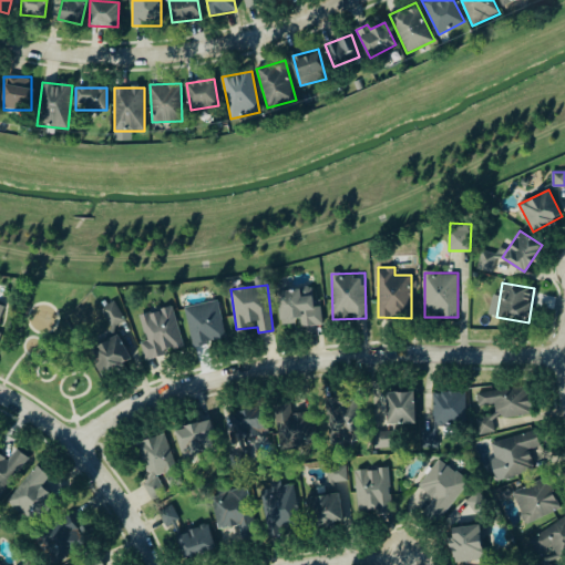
[(310,288),(277,291),(280,322),(300,320),(300,326),(322,324),(320,306),(312,307),(310,288)]
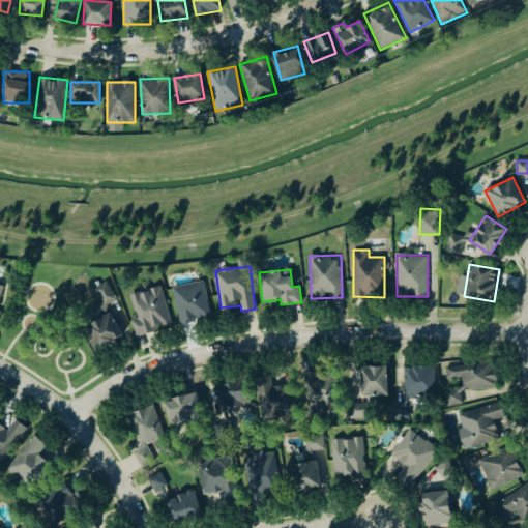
[(115,299),(107,282),(95,287),(104,304),(115,299)]
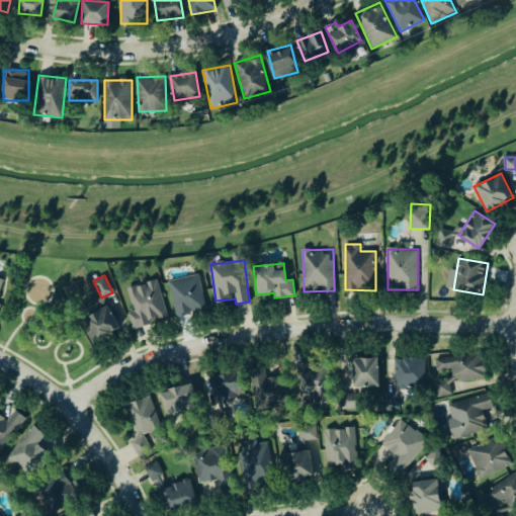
[(170,279),(176,314),(204,310),(199,275),(170,279)]
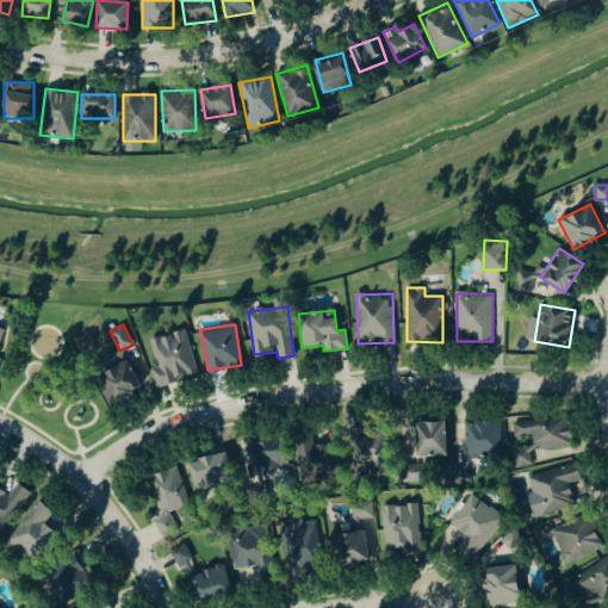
[(160,384),(197,376),(186,329),(149,337),(160,384)]
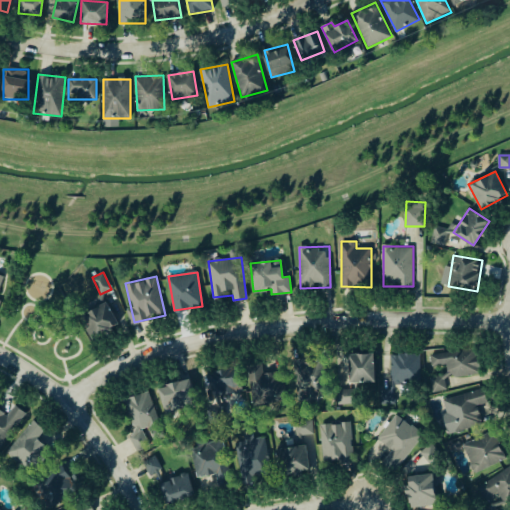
[(120,326),(106,301),(79,316),(93,340),(120,326)]
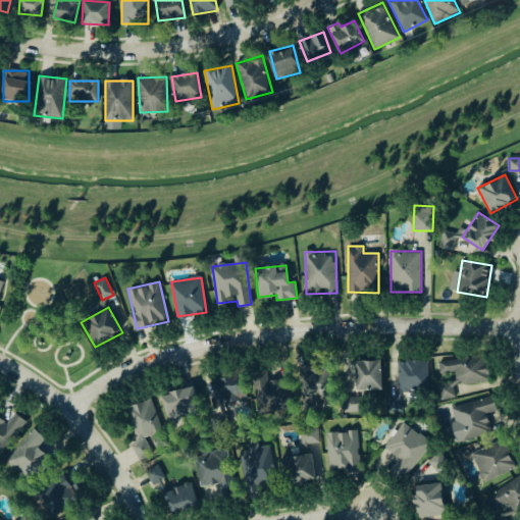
[(488,380),(486,355),(438,360),(440,375),(455,373),(456,384),(488,380)]
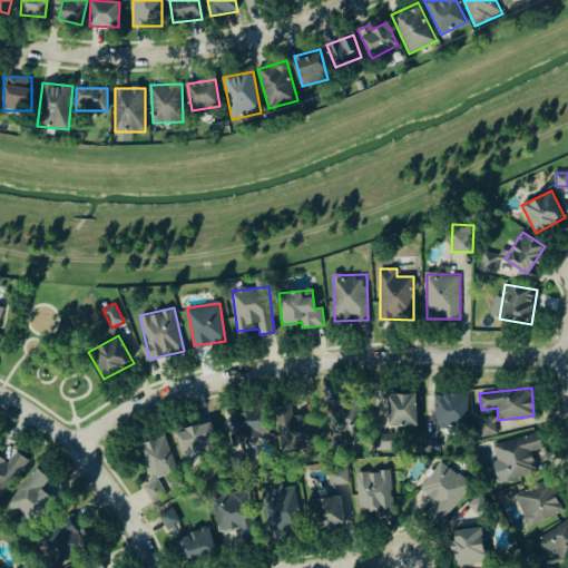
[(436,433),(424,433),(424,449),(442,448),(441,422),(469,422),(468,392),(434,393),(436,433)]
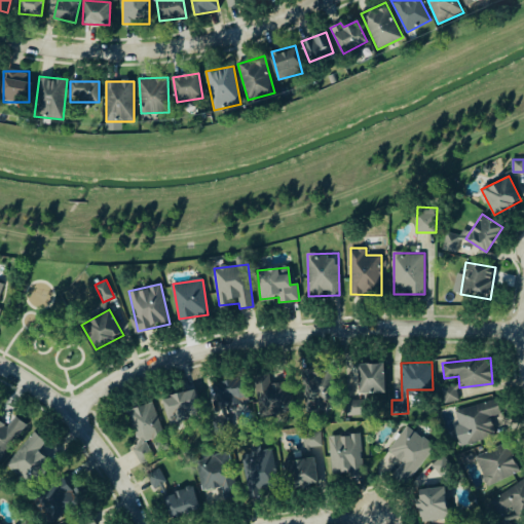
[(384,363),(358,363),(358,393),(384,391),(384,363)]
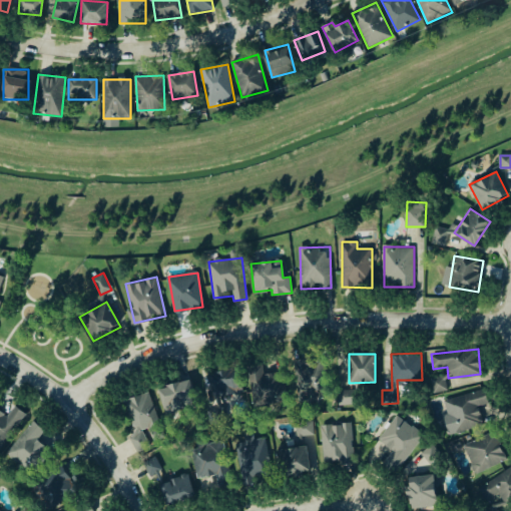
[(328,397),(326,358),(296,359),(297,398),(328,397)]
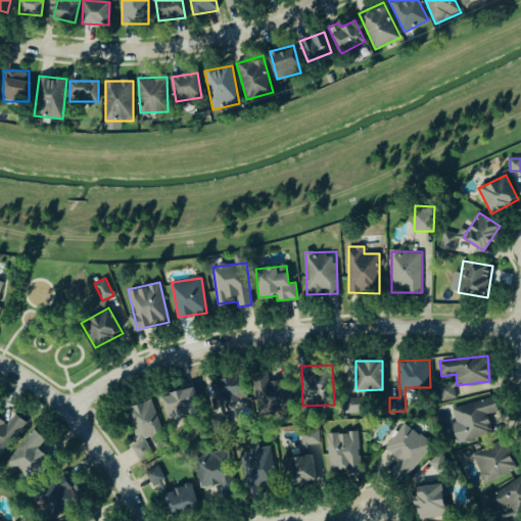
[(289,378),(269,381),(268,371),(253,372),(257,413),(293,409),(289,378)]
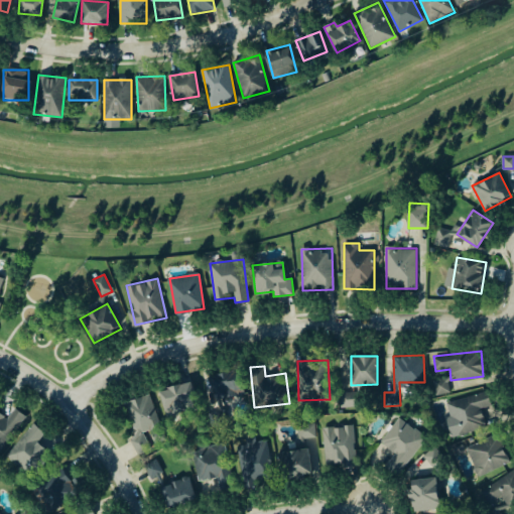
[(211,374),(215,399),(243,394),(239,370),(211,374)]
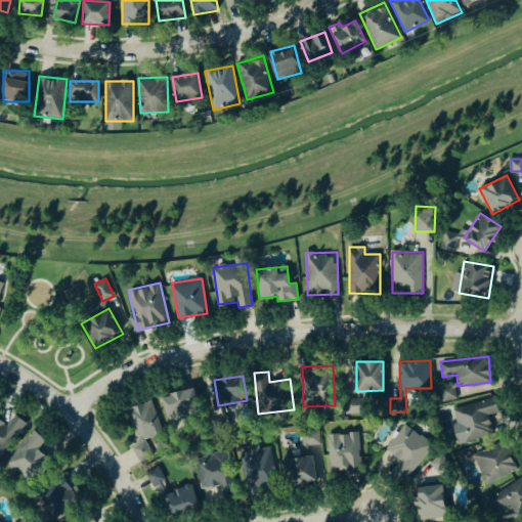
[(164,397),(173,421),(204,408),(193,385),(164,397)]
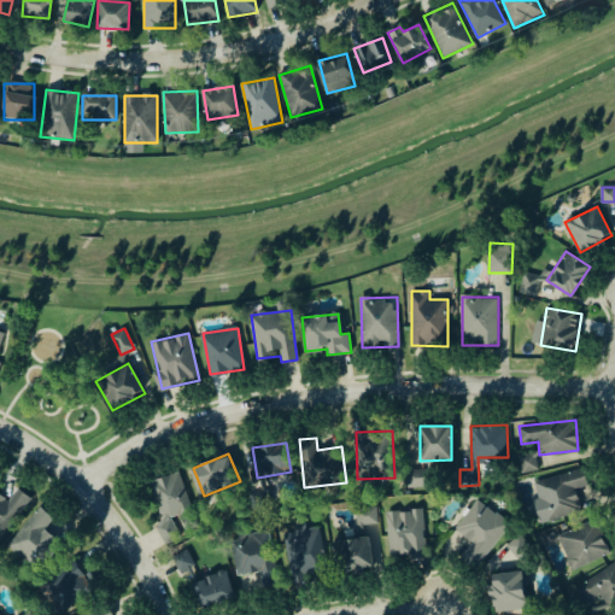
[(431,468),(409,468),(409,486),(431,487),(431,468)]
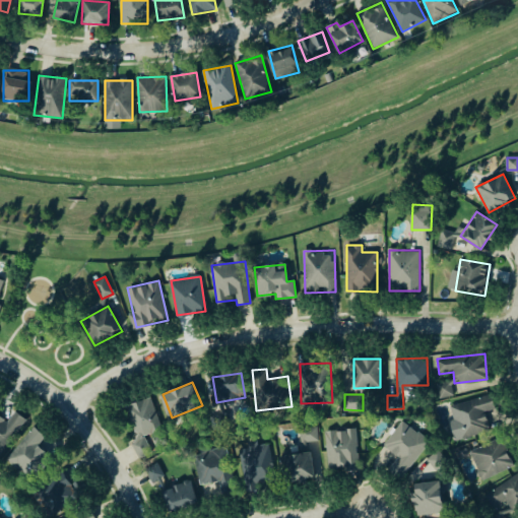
[(451,405),(460,439),(486,432),(480,413),(495,409),(491,394),(451,405)]
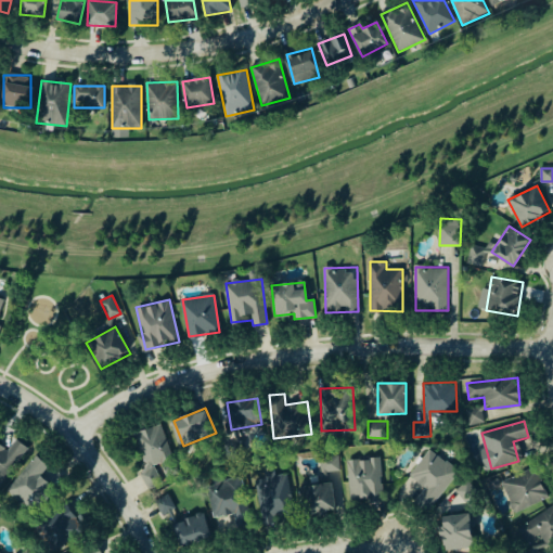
[(136,433),(145,463),(170,454),(161,424),(136,433)]
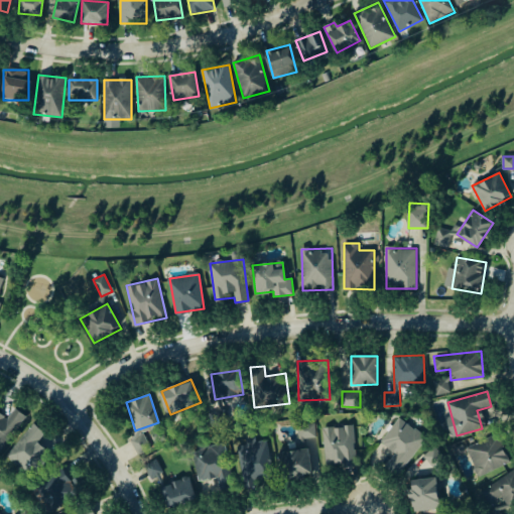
[(5,418),(0,413),(0,448),(27,417),(15,406),(5,418)]
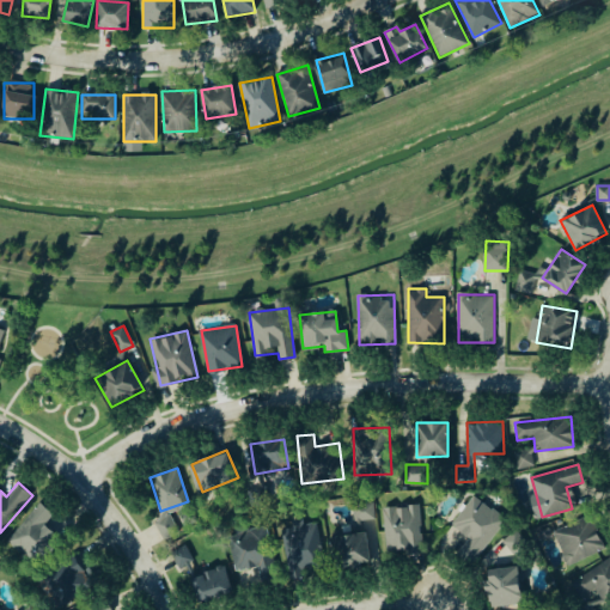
[(470,566),(505,520),(473,495),(451,524),(469,538),(456,554),(470,566)]
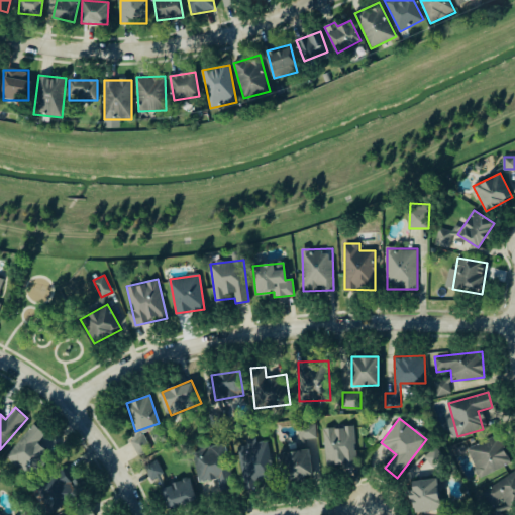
[(5,453),(29,477),(58,447),(34,424),(5,453)]
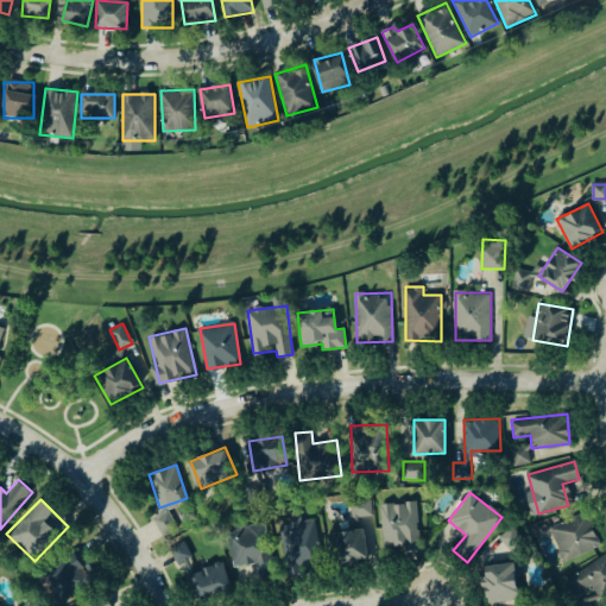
[(352,500),(353,518),(372,516),(371,499),(352,500)]
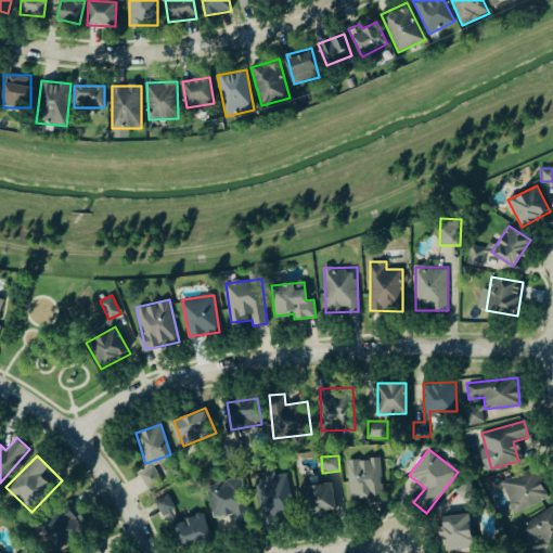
[(349,503),(382,501),(381,458),(348,460),(349,503)]
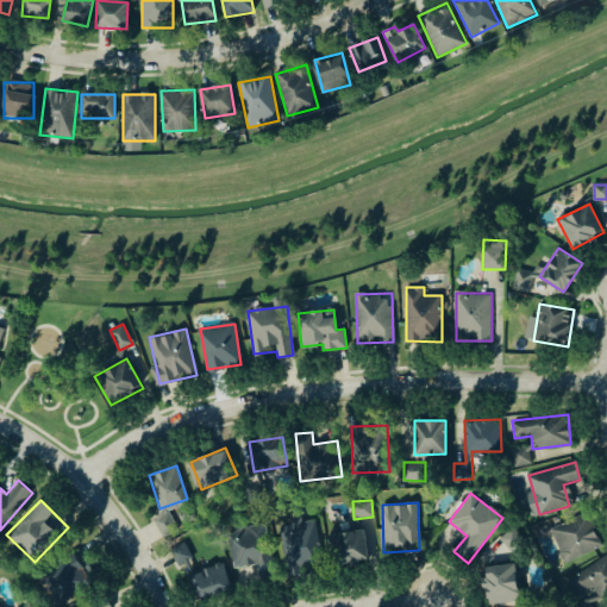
[(605,543),(589,509),(550,529),(567,562),(605,543)]
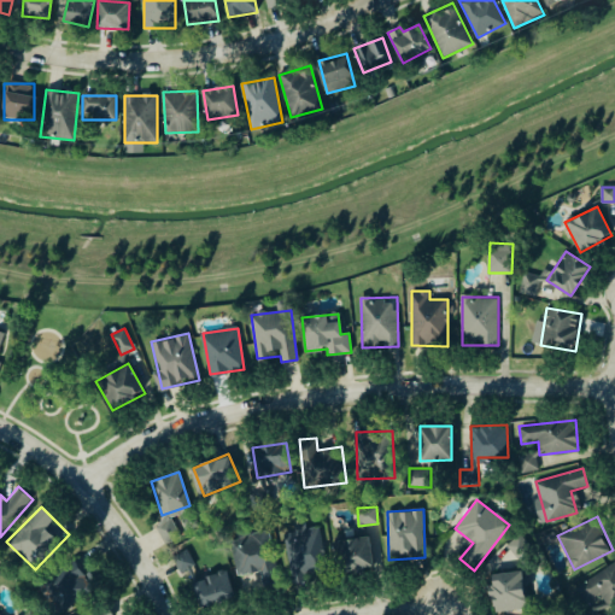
[(328,577),(320,523),(294,527),(294,533),(285,534),(292,583),(328,577)]
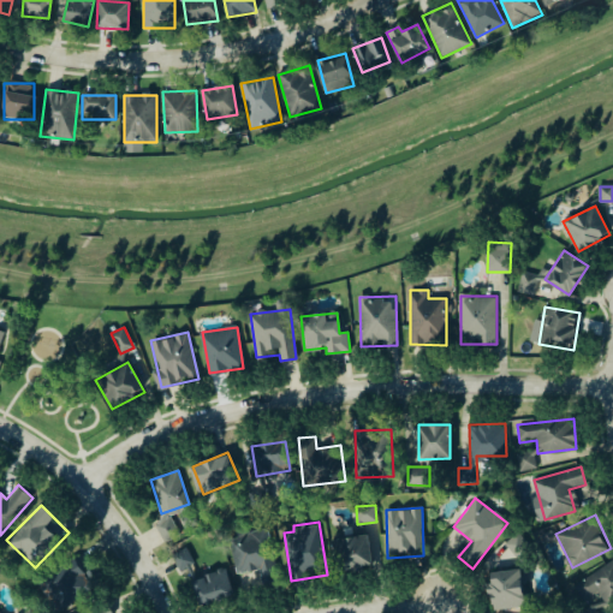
[(267,530),(230,537),(236,573),(260,570),(263,589),(277,587),(267,530)]
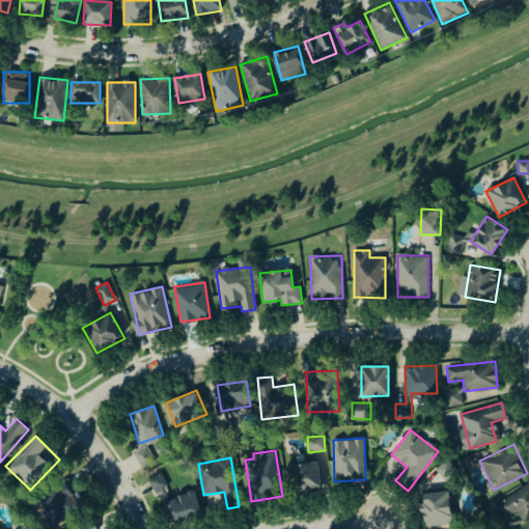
[(461,474),(450,458),(436,468),(445,483),(461,474)]
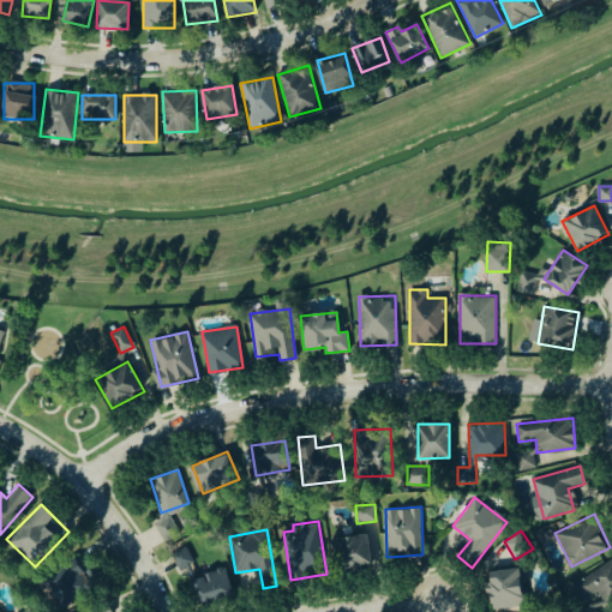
[(372,567),(367,533),(333,538),(337,571),(372,567)]
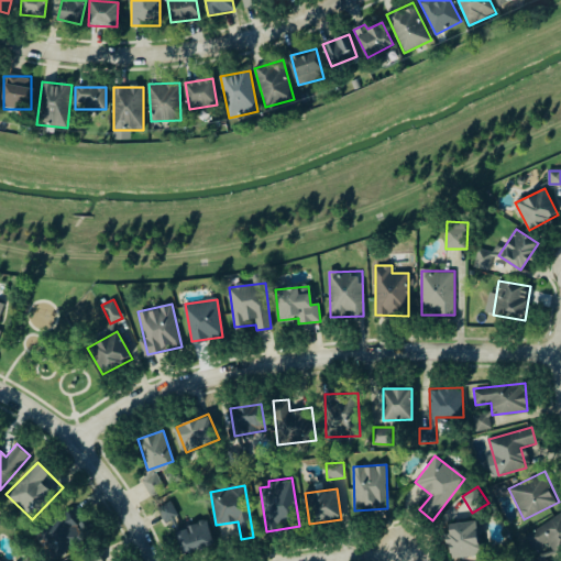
[(560,514),(527,534),(542,560),(547,560),(560,552),(560,514)]
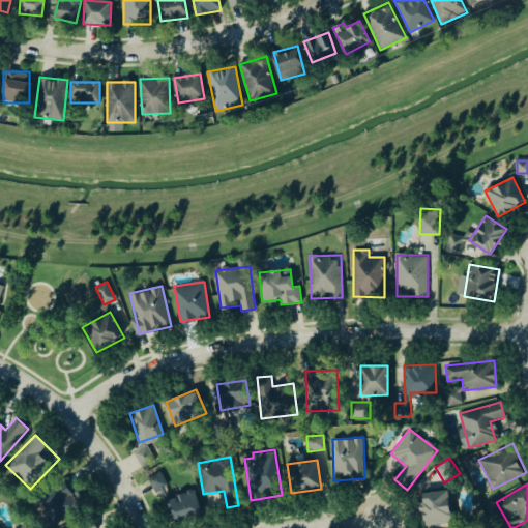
[(50,526),(81,508),(68,486),(37,503),(50,526)]
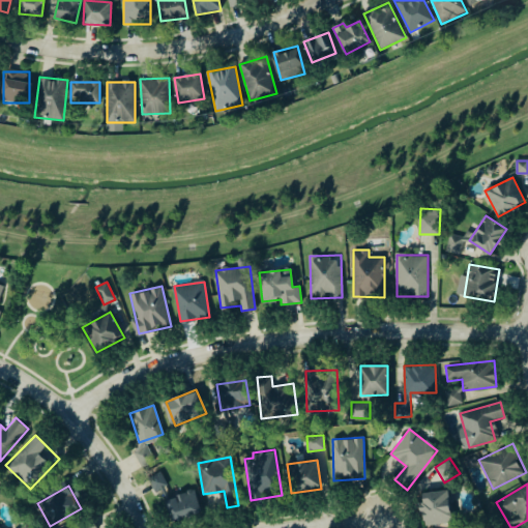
[(422,524),(451,524),(450,490),(422,491),(422,524)]
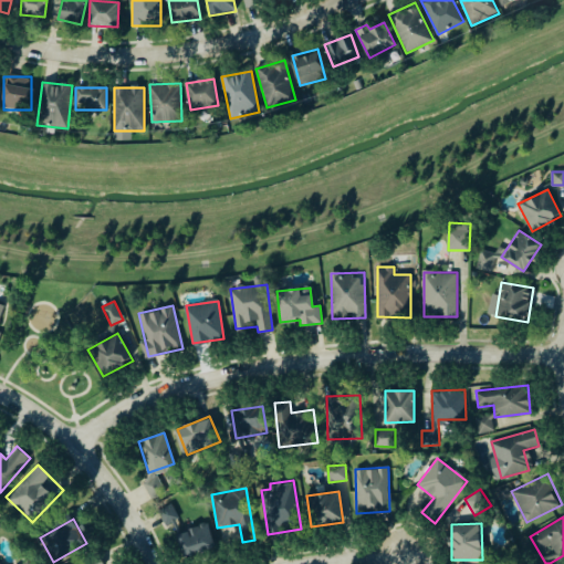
[(176,535),(184,559),(215,549),(207,524),(176,535)]
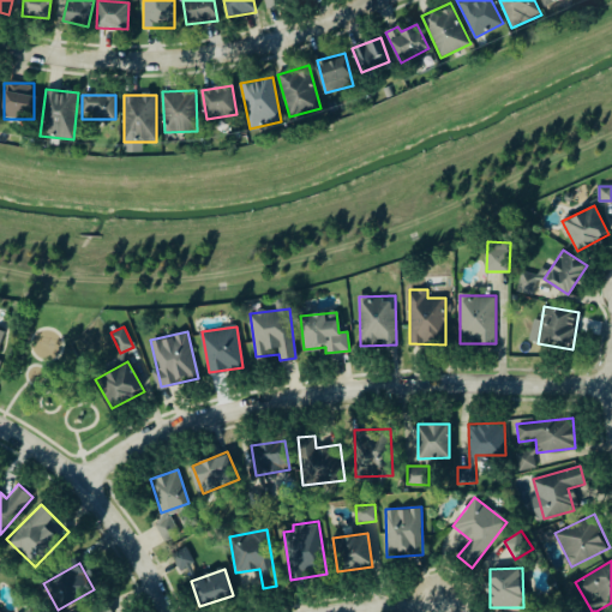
[(78,611),(112,611),(108,601),(78,611)]
